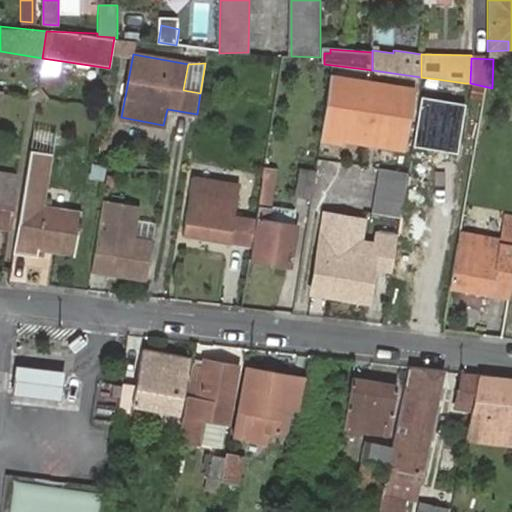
[(413,90),(331,78),(322,136),(404,149),(413,90)]
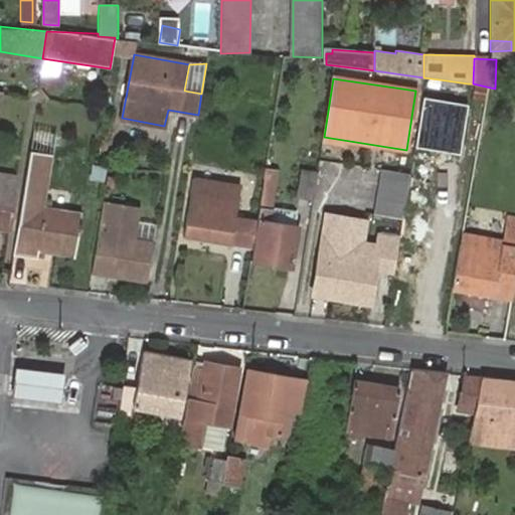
[(468,83),(440,79),(438,95),(466,99),(468,83)]
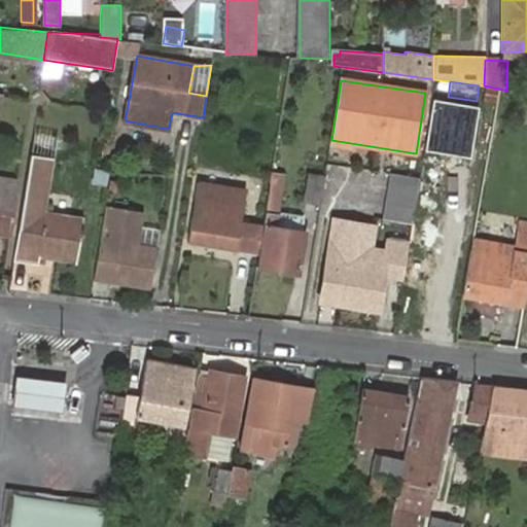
[(54,135),(32,133),(13,260),(37,264),(39,254),(75,259),(82,219),(41,213),(49,157),(54,135)]
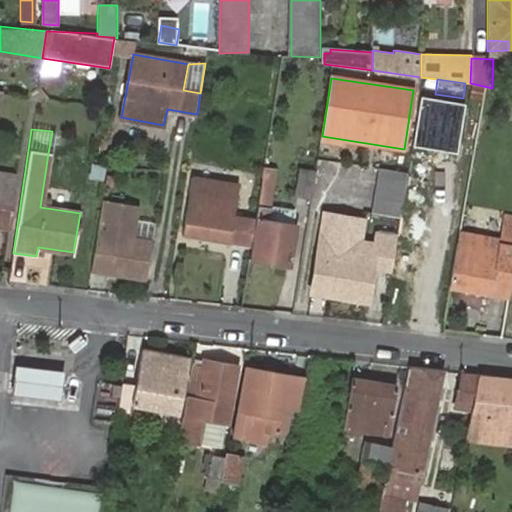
[(0,213),(12,216),(15,195),(2,193),(5,173),(6,166),(0,165),(0,213)]
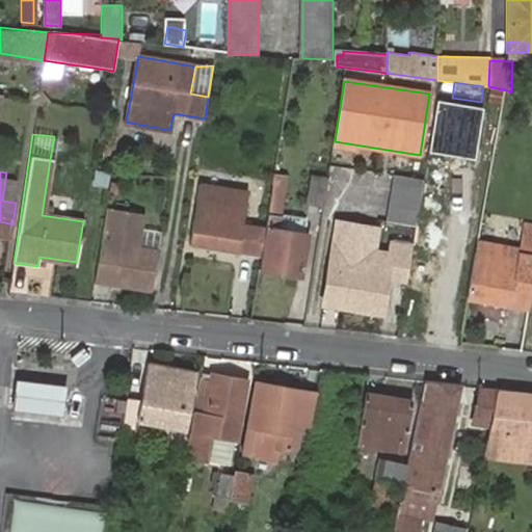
[(425,178),(393,173),(386,219),(418,222),(425,178)]
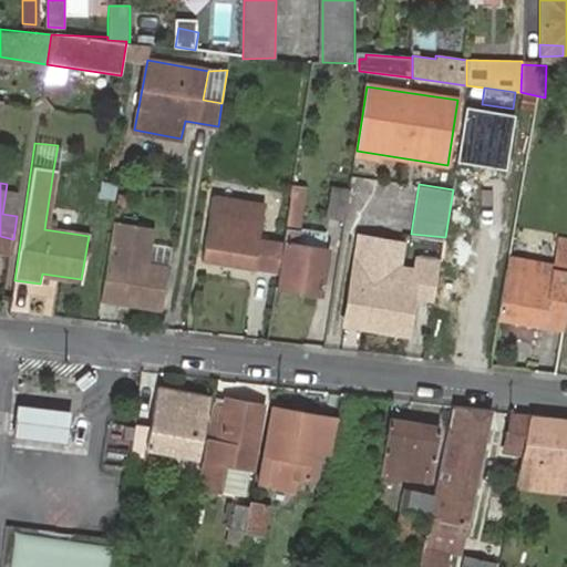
[(344,219),(350,189),(331,187),(326,217),(344,219)]
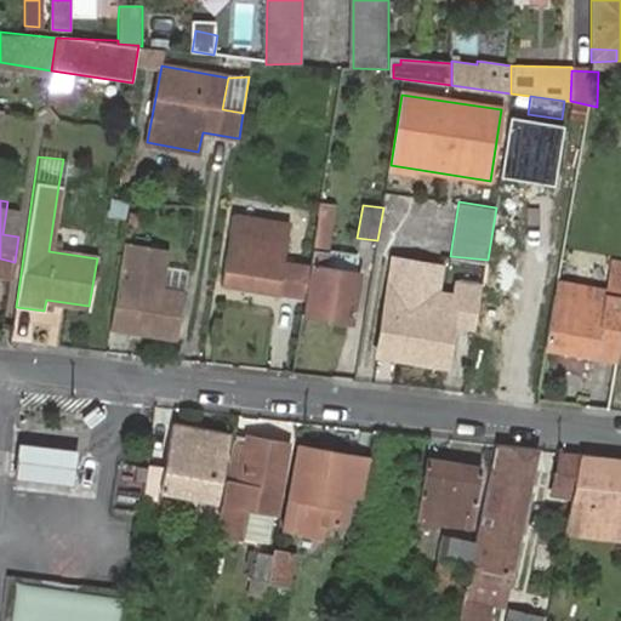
[(21,211),(6,210),(3,234),(18,237),(21,211)]
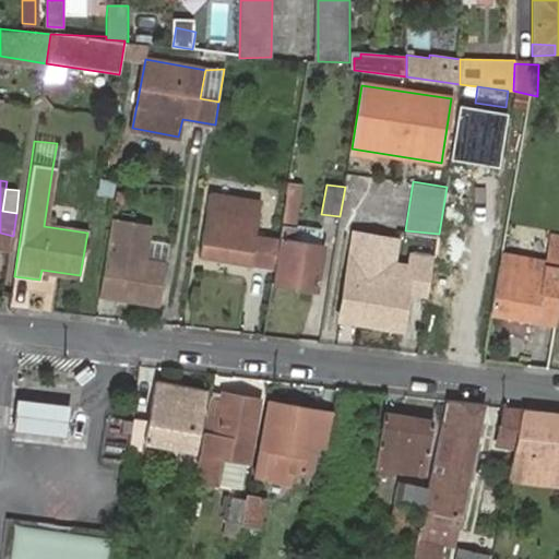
[(298,195),(287,193),(285,205),(281,237),(275,270),(273,283),(316,289),(322,246),(293,240),(298,195)]
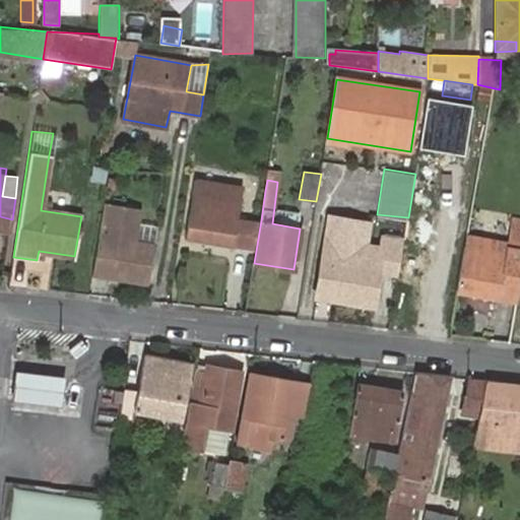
[(261,220),(238,217),(242,190),(197,183),(188,240),(256,251),(261,220)]
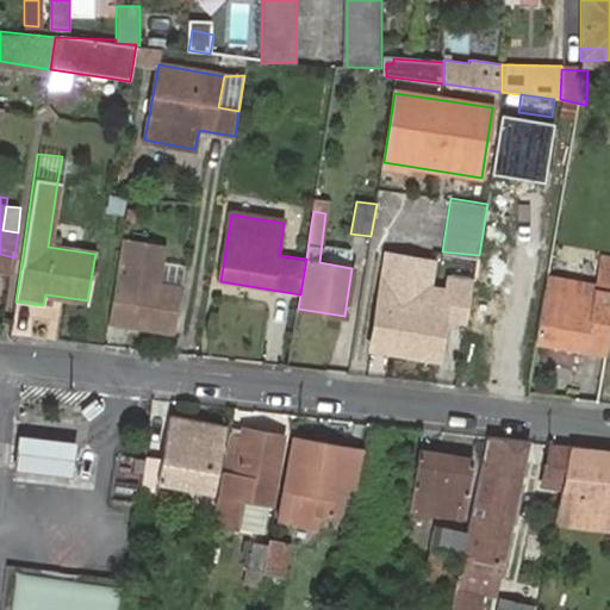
[(165,244),(124,237),(112,315),(128,317),(126,324),(143,328),(144,328),(145,321),(175,325),(178,313),(181,287),(159,284),(165,244)]
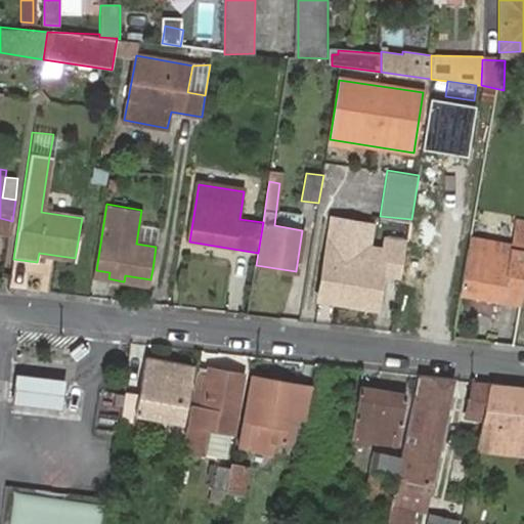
[(383,277),(401,280),(407,243),(390,239),(388,247),(366,244),(369,223),(333,217),(319,299),(377,309),(383,277)]
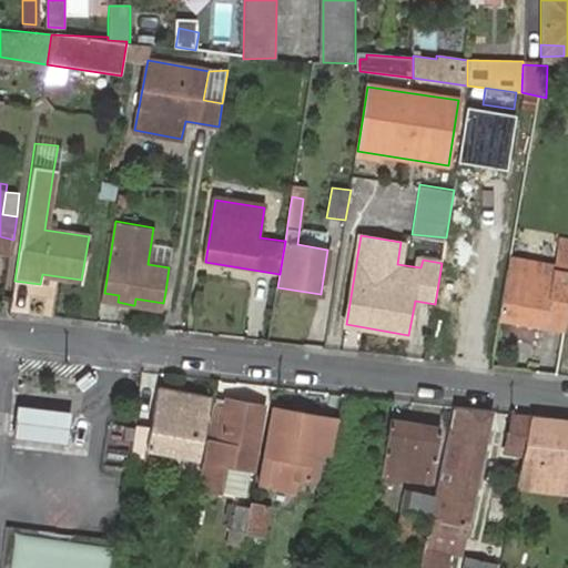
[(0,236),(0,250),(11,252),(13,240),(0,236)]
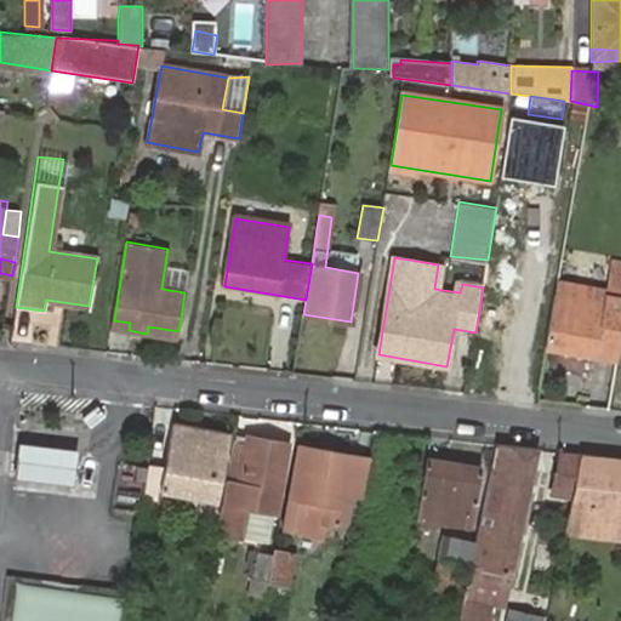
[(483,288),(476,332),(527,340),(539,268),(488,260),(483,288)]
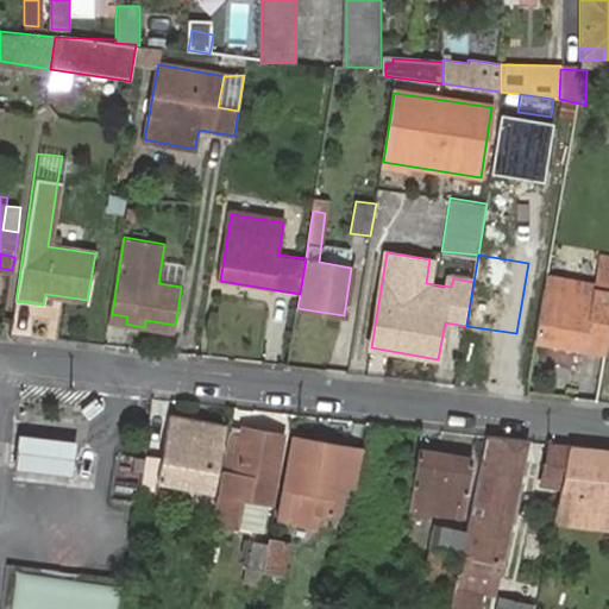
[(545,276),(534,339),(606,353),(608,330),(608,315),(591,314),(594,299),(565,293),(567,280),(545,276)]
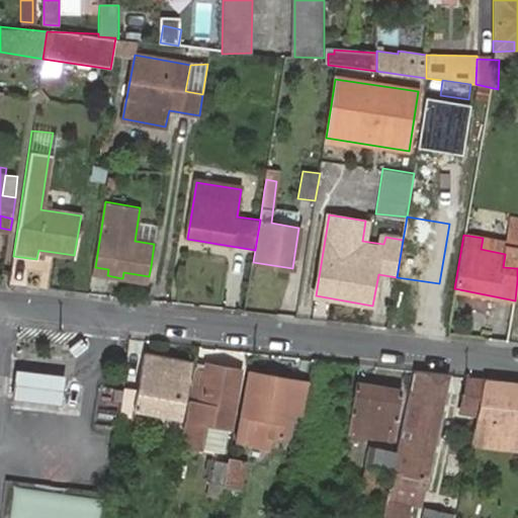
[(507,242),(483,238),(481,249),(505,254),(507,242)]
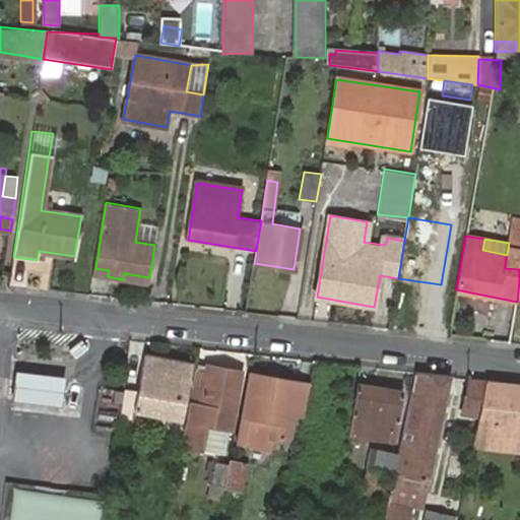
[(124,273),(123,279),(148,283),(149,277),(124,273)]
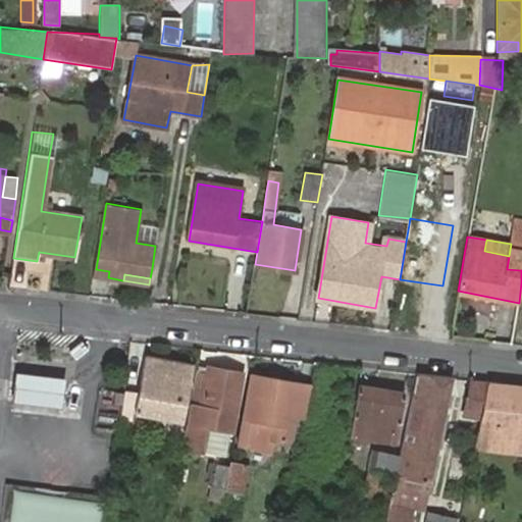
[(77,358),(89,349),(84,344),(72,352),(77,358)]
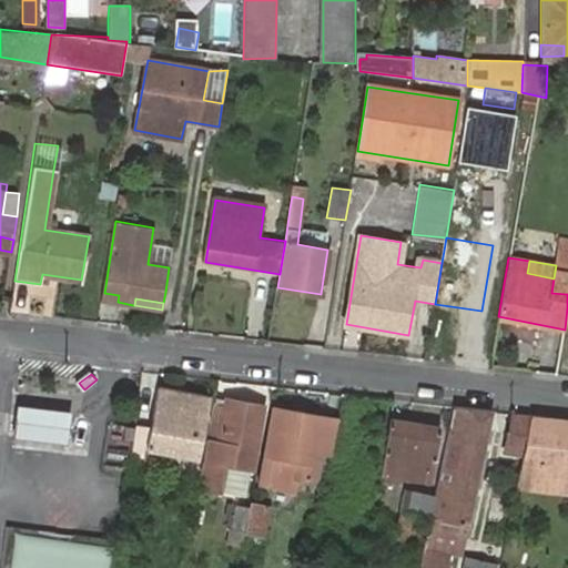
[(132,440),(131,455),(144,457),(143,463),(156,464),(159,454),(191,458),(189,474),(200,475),(203,457),(199,457),(209,398),(156,389),(149,428),(134,426),(134,428),(132,440)]
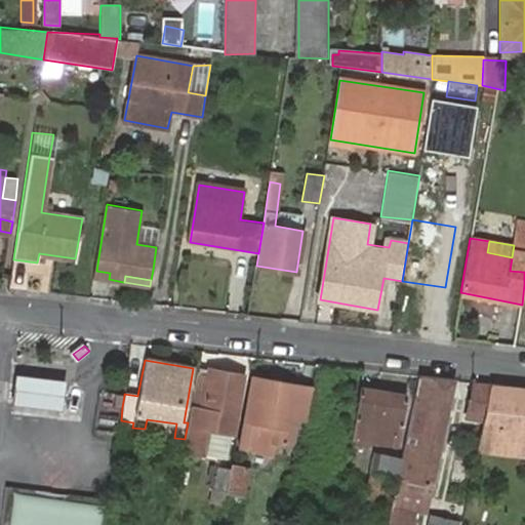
[(187,453),(207,456),(212,431),(231,434),(242,376),(201,369),(187,453)]
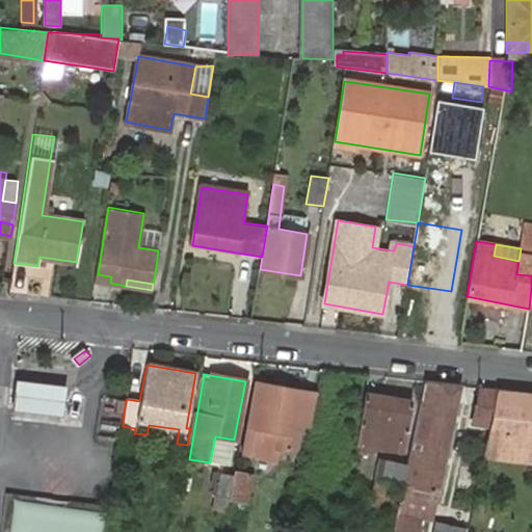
[(35,413),(61,415),(65,384),(40,382),(14,379),(10,409),(35,413)]
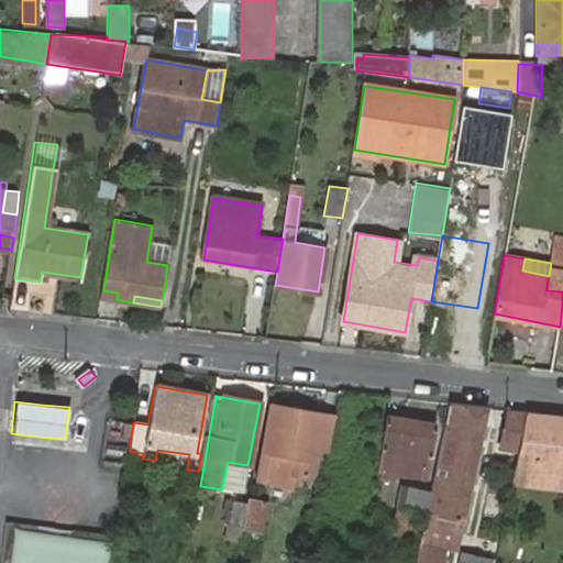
[(427,509),(415,562),(444,562),(446,554),(456,556),(488,409),(450,405),(431,492),(427,509)]
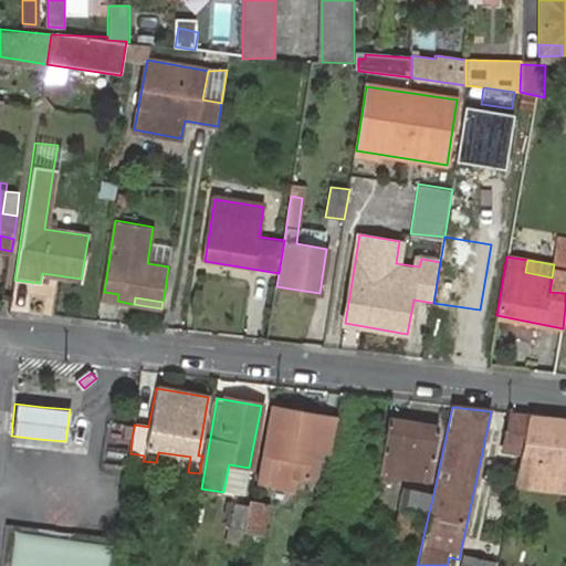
[(316,450),(328,452),(336,419),(273,409),(259,482),(272,484),(273,473),(297,478),(311,479),(316,450)]
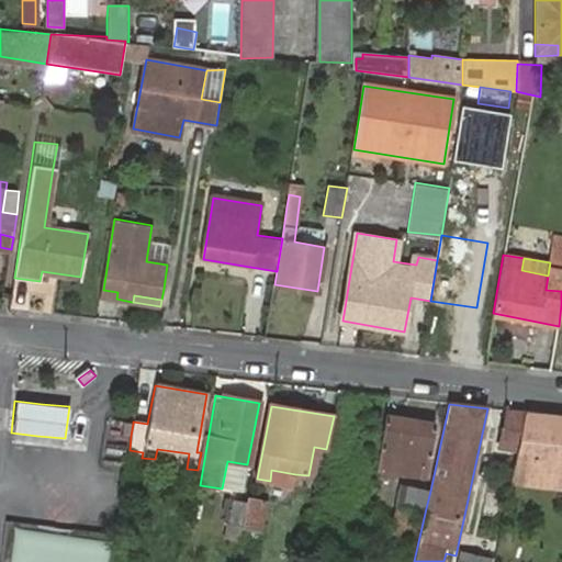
[(526,413),(507,411),(498,447),(517,450),(526,413)]
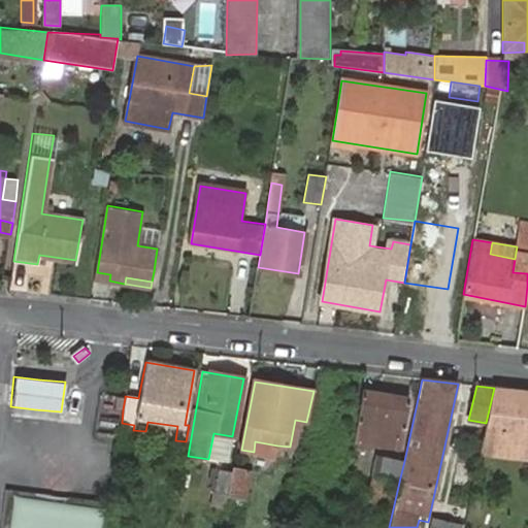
[(483,439),(527,443),(527,391),(494,388),(486,423),(483,439)]
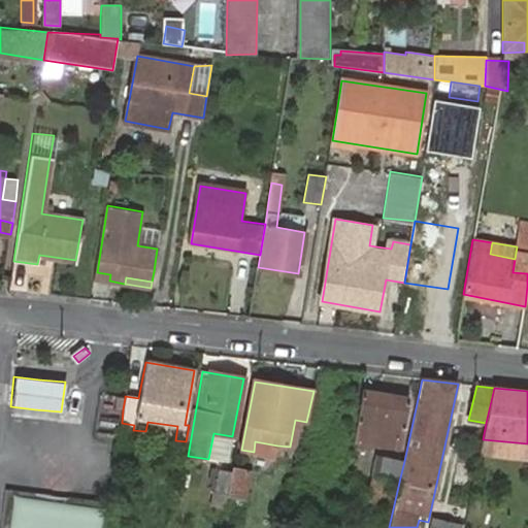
[(363,390),(355,440),(399,449),(408,398),(363,390)]
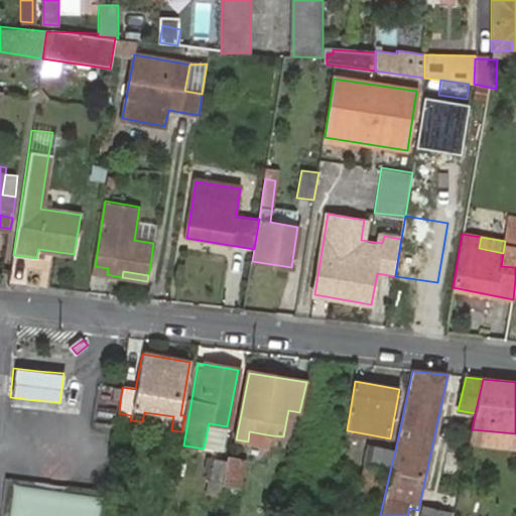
[(120,400),(122,389),(113,388),(111,399),(120,400)]
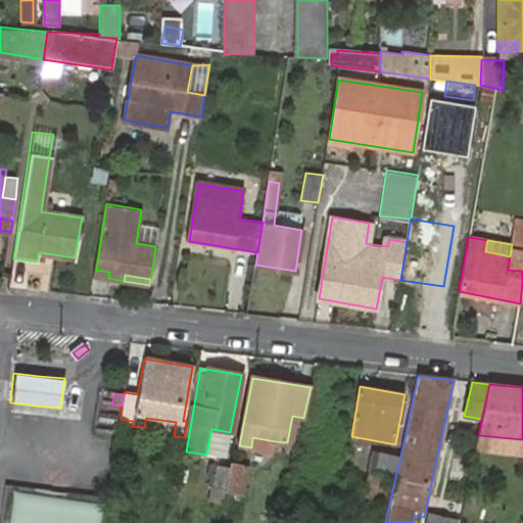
[(211,429),(206,455),(226,457),(230,432),(211,429)]
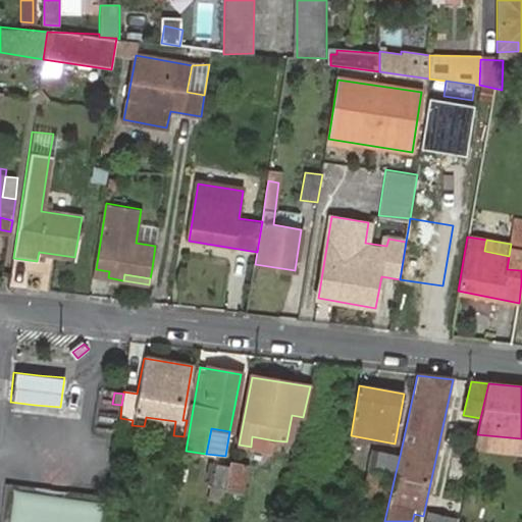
[(521,438),(477,434),(473,452),(521,456),(521,438)]
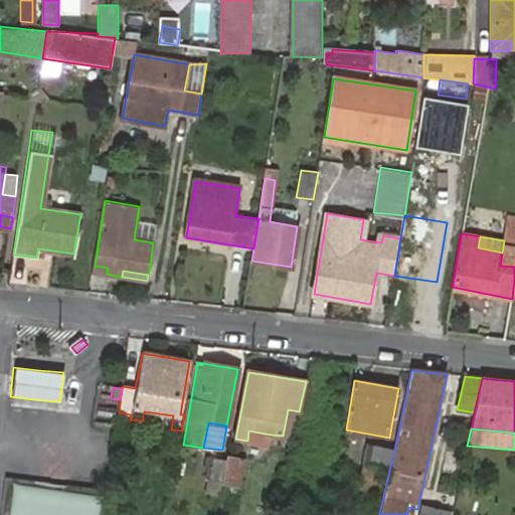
[(268,446),(271,435),(248,431),(247,441),(268,446)]
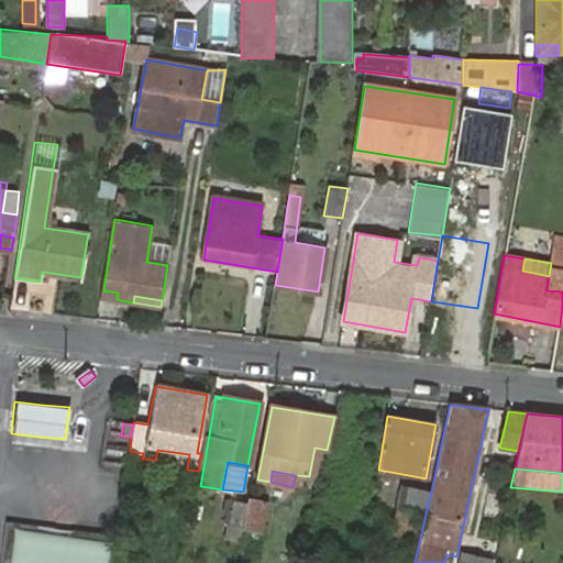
[(405,505),(427,509),(431,492),(409,488),(405,505)]
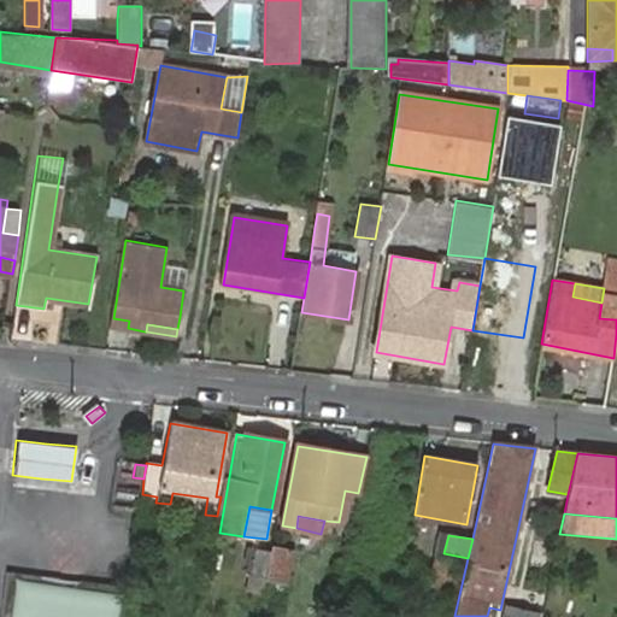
[(268,566),(265,579),(287,582),(292,551),(271,547),(270,551),(268,566)]
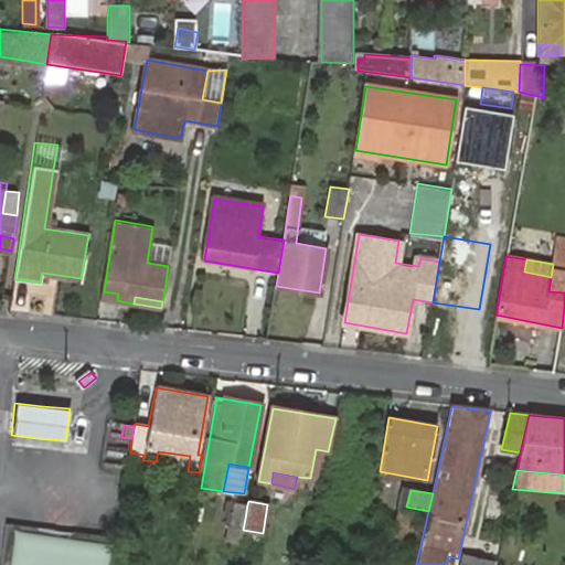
[(232,516),(245,519),(247,504),(235,502),(232,516)]
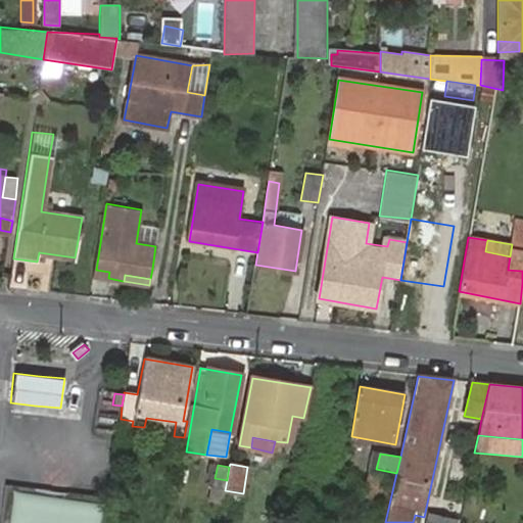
[(368,473),(363,494),(384,498),(388,477),(368,473)]
